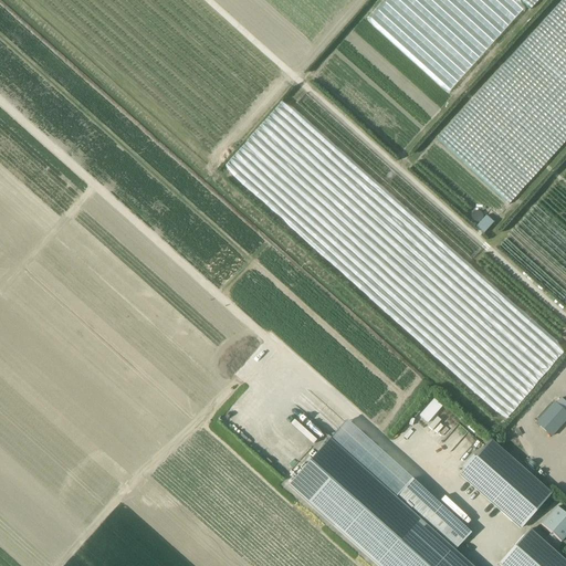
[(565,0),(563,0),(437,139),(509,205),(565,140),(565,0)]
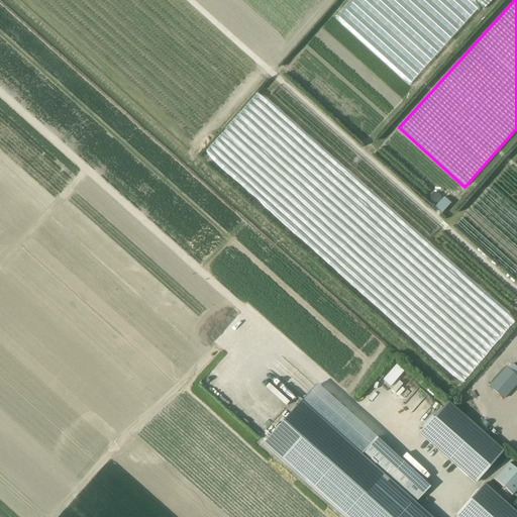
[(475,0),(486,9),(493,0),(475,0)]
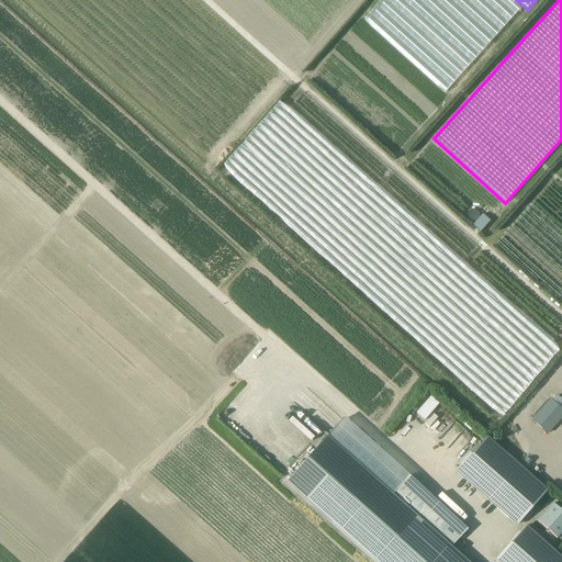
[(561,226),(534,202),(504,234),(519,247),(526,240),(529,240),(530,234),(537,225),(541,228),(548,228),(548,238),(559,248),(559,255),(560,255),(561,256),(561,226)]
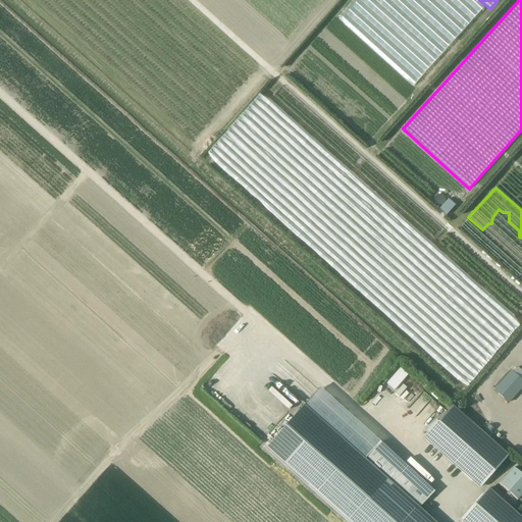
[(456,207),(449,200),(439,210),(447,217),(456,207)]
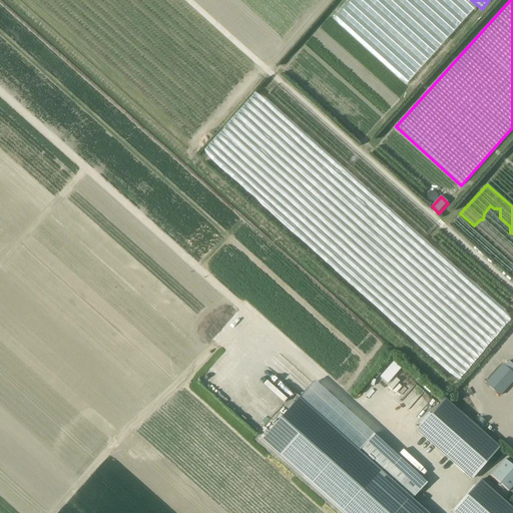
[(387,383),(400,369),(393,362),(380,377),(387,383)]
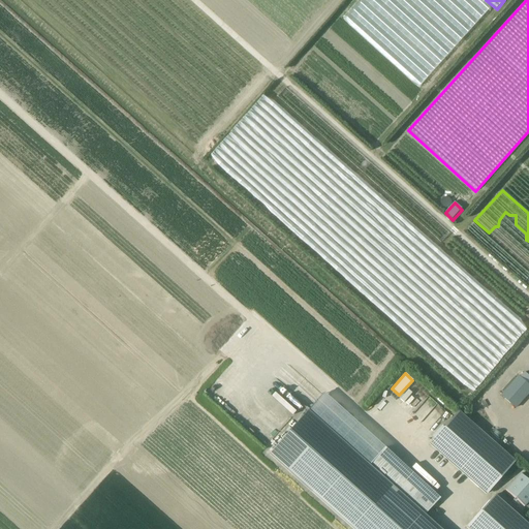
[(516,407),(528,392),(528,384),(519,375),(501,394),(516,407)]
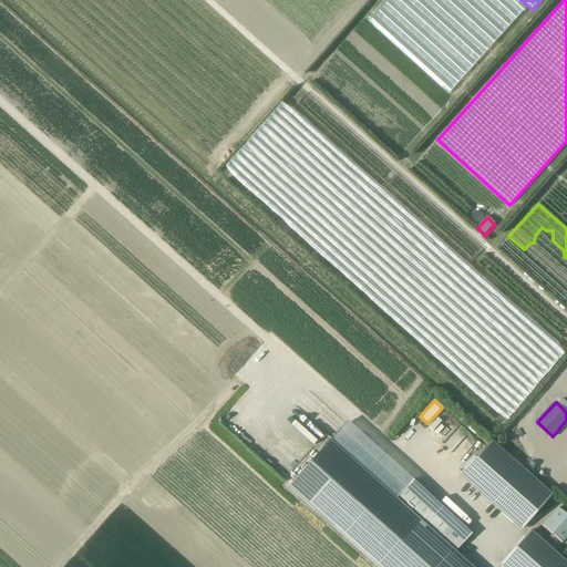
[(330,441),(289,487),(309,505),(378,566),(472,566),(454,550),(471,532),(413,481),(397,498),(366,472),(350,459),(340,449),(330,441)]
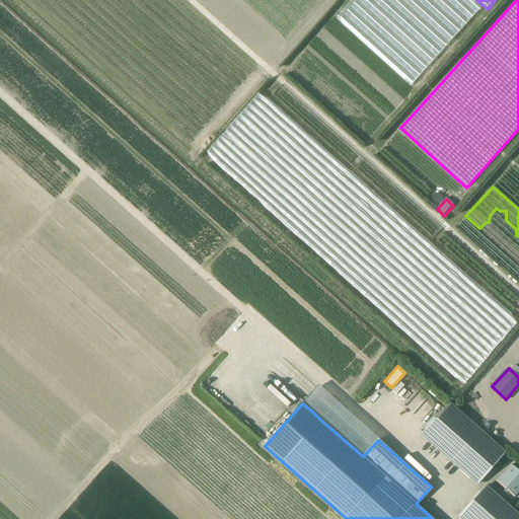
[(507,453),(454,405),(452,404),(424,435),(478,485),(507,453)]
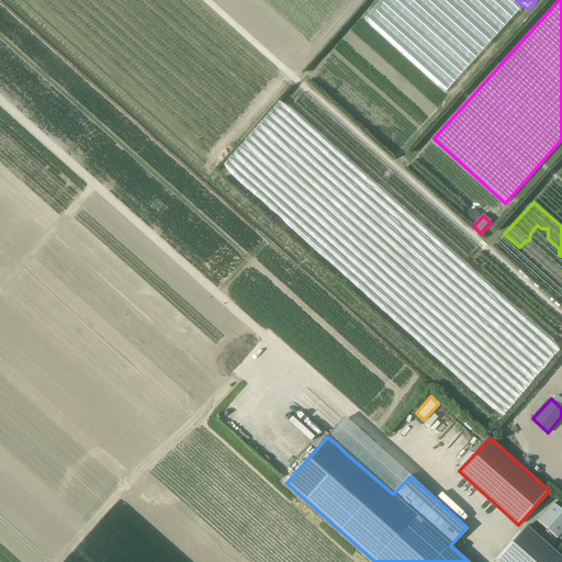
[(557,539),(561,532),(561,512),(552,504),(537,521),(557,539)]
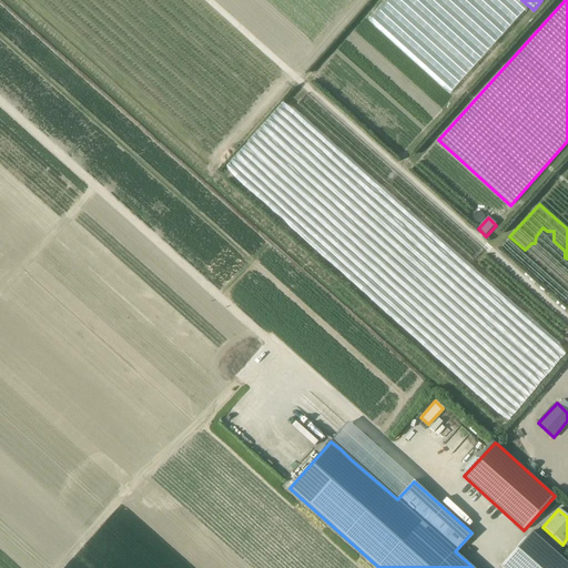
[(500,567),(501,567),(567,567),(567,564),(531,531),(500,567)]
